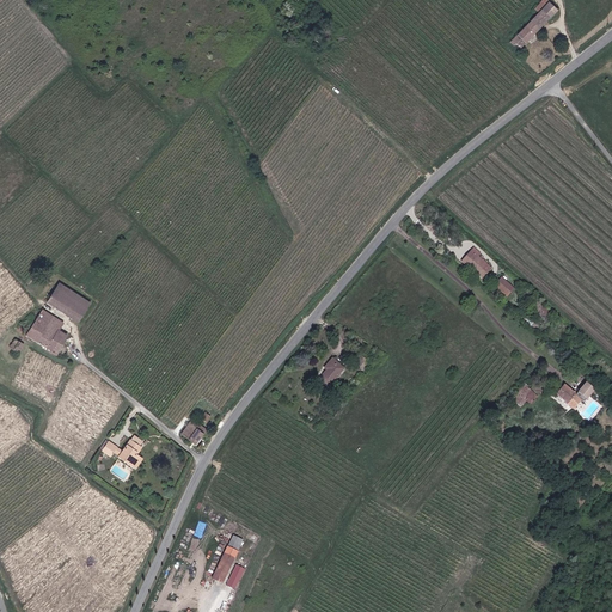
[(521,49),(551,19),(543,11),(550,2),(546,0),(544,0),(536,10),(539,14),(510,44),(514,48),(516,44),(521,49)]
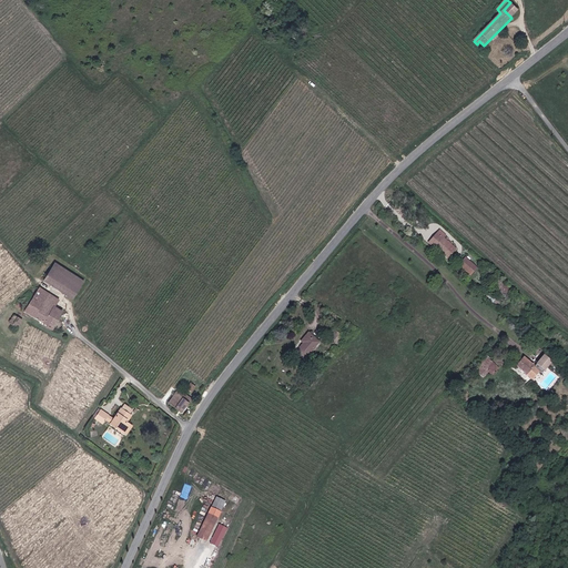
[(511,18),(518,10),(510,2),(504,10),(511,18)]
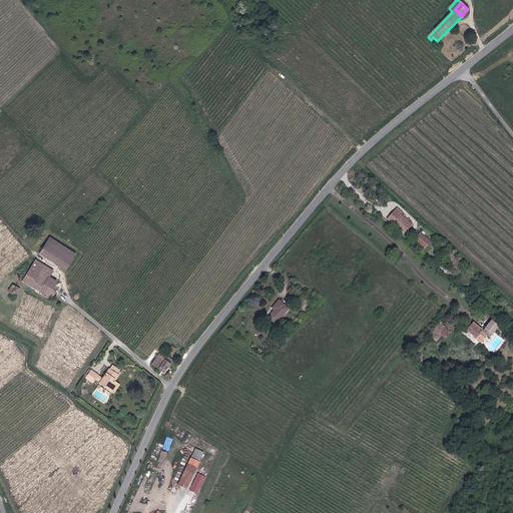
[(408,227),(411,224),(400,213),(396,210),(394,212),(395,213),(393,215),(408,227)]
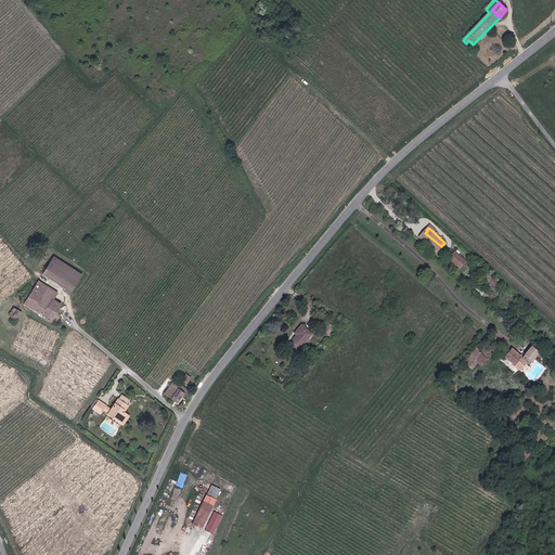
[(437,252),(441,246),(425,233),(421,239),(437,252)]
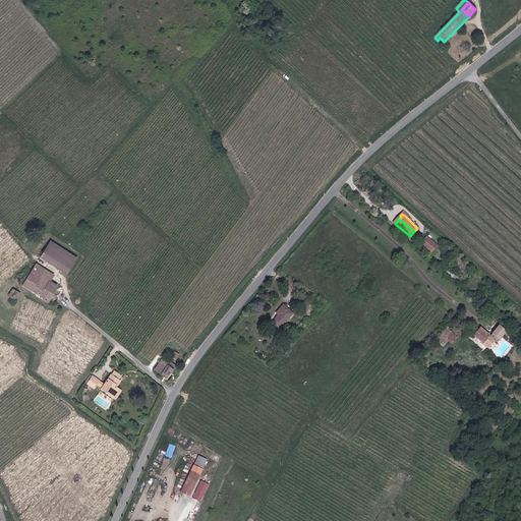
[(427,236),(423,240),(432,247),(436,243),(427,236)]
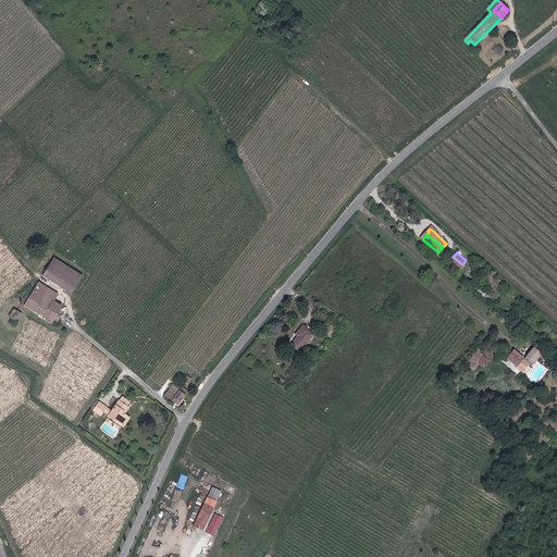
[(459,268),(462,264),(453,257),(449,260),(459,268)]
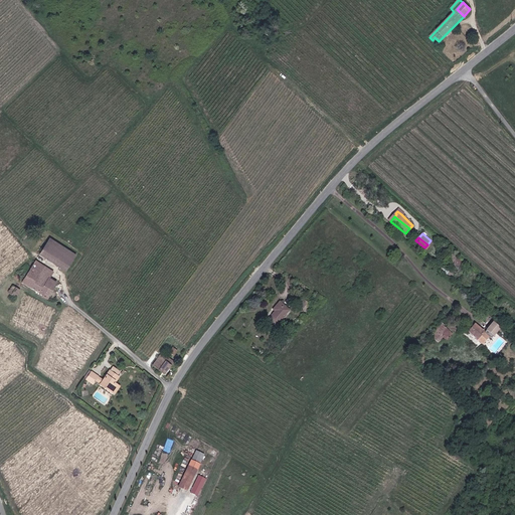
[(56,266),(67,250),(50,239),(40,255),(56,266)]
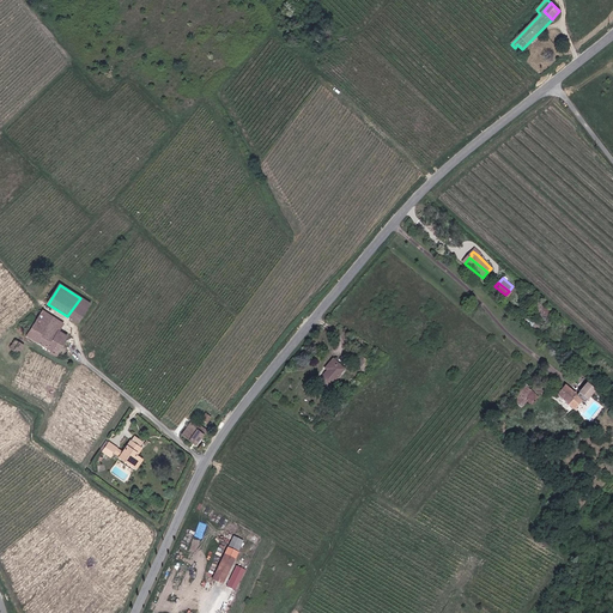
[(91,304),(80,298),(67,316),(78,323),(91,304)]
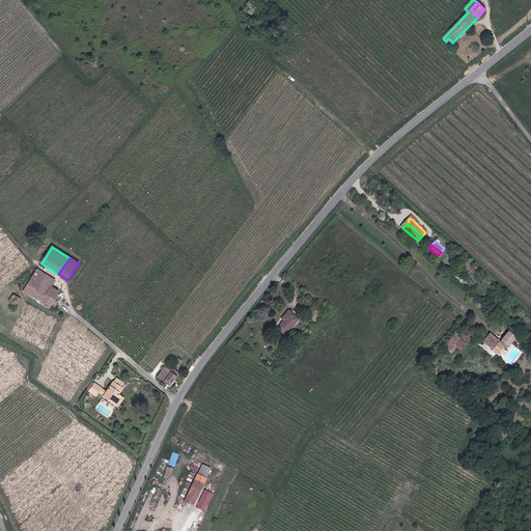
[(46,275),(37,269),(32,275),(43,281),(46,275)]
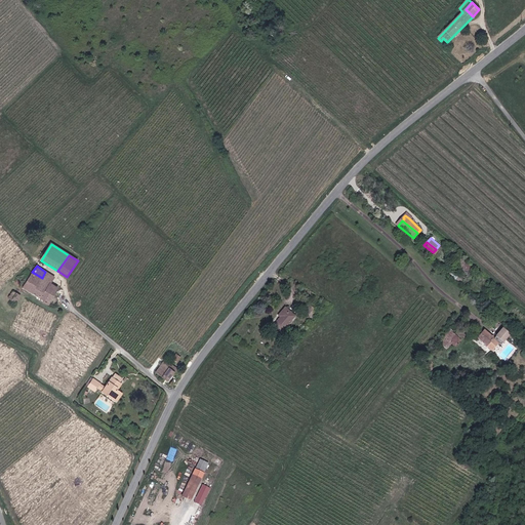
[(40,289),(37,296),(41,299),(41,300),(48,305),(57,288),(50,284),(54,278),(45,272),(42,278),(32,272),(28,279),(27,278),(25,280),(40,289)]
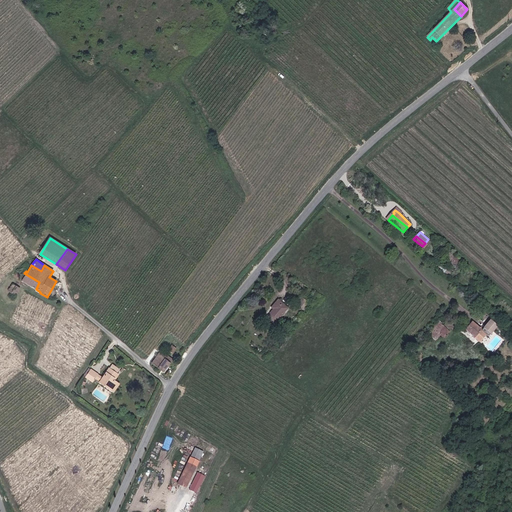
[(22,280),(36,289),(39,282),(24,273),(23,274),(25,275),(22,280)]
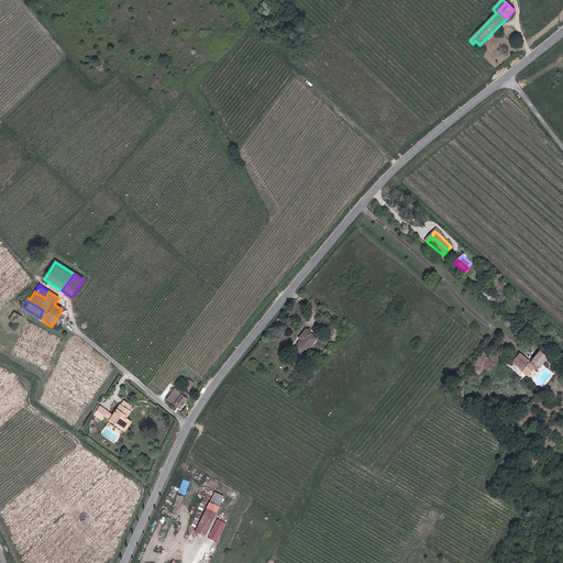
[(21,317),(13,311),(8,320),(17,324),(21,317)]
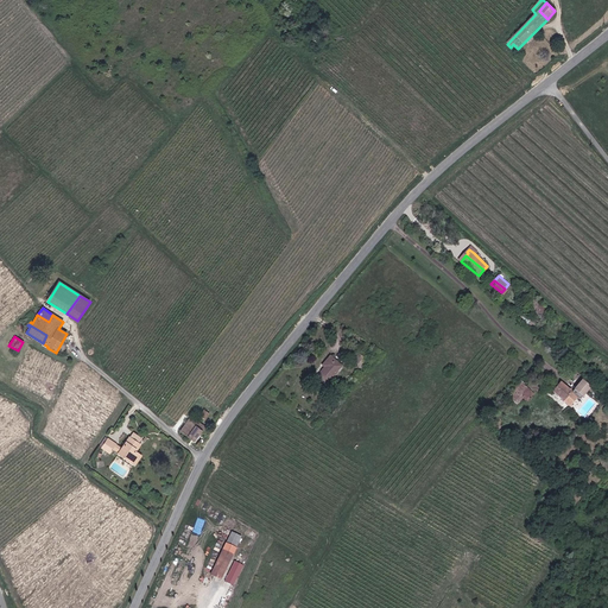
[(362,362),(367,358),(360,352),(353,360),(360,366),(362,362)]
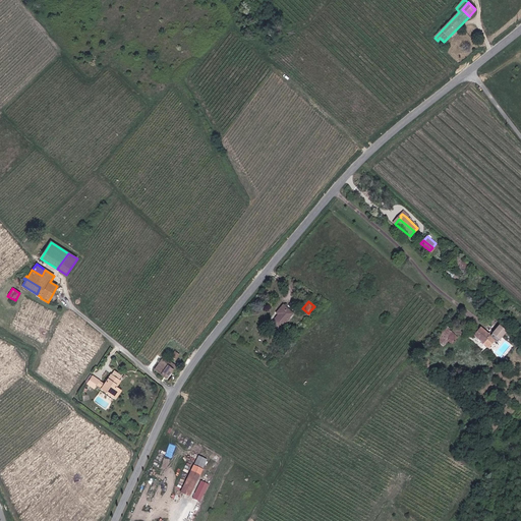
[(296,313),(286,304),(280,312),(283,315),(275,324),(283,330),(296,313)]
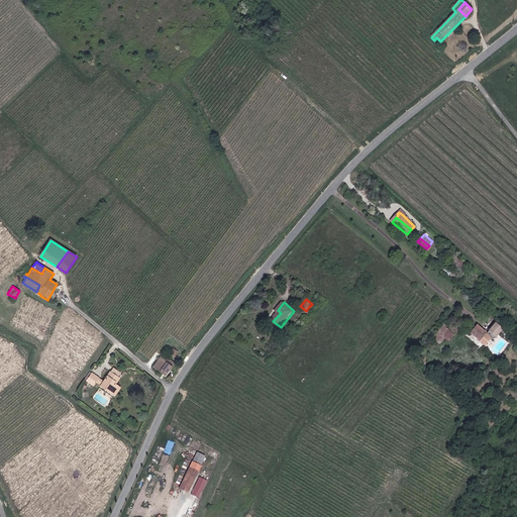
[(492,324),(484,334),(475,326),(471,330),(468,334),(482,345),(485,342),(488,338),(490,340),(499,330),(497,328),(492,324)]
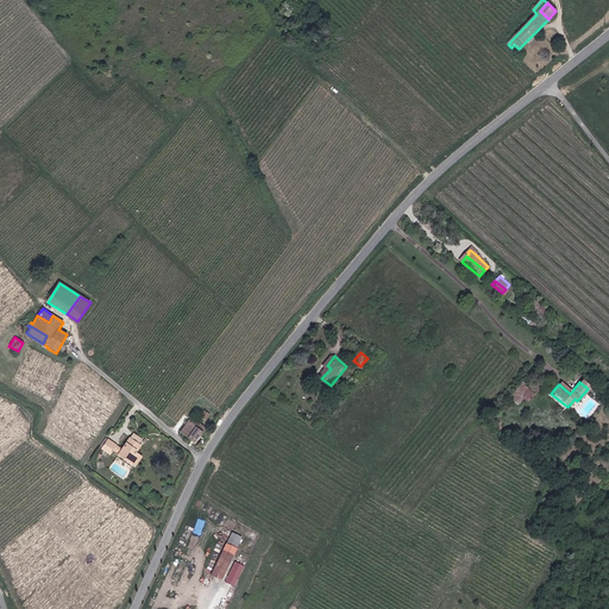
[(519,383),(510,390),(518,397),(525,389),(519,383)]
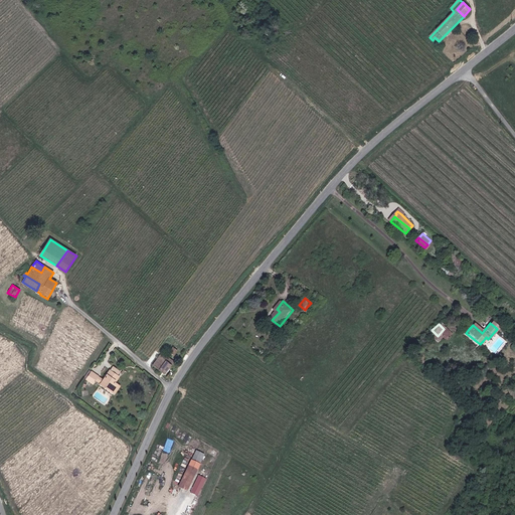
[(444,329),(438,336),(444,341),(449,335),(444,329)]
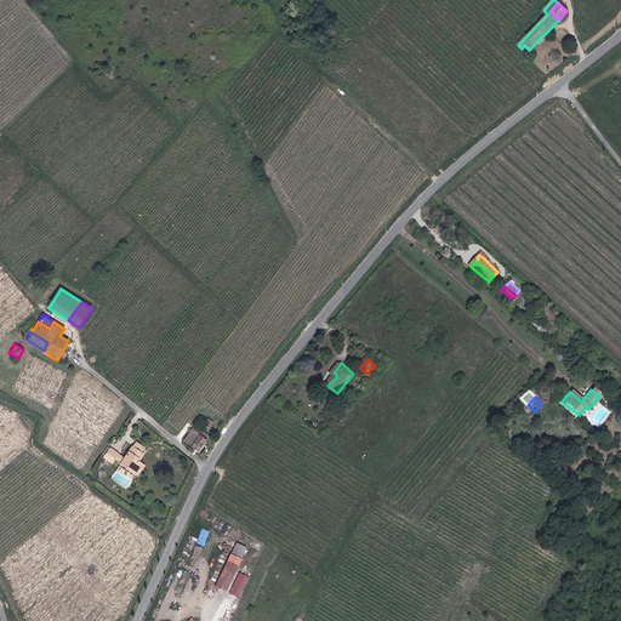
[(211,437),(199,427),(198,428),(197,427),(191,434),(184,440),(198,451),(206,440),(208,442),(211,437)]
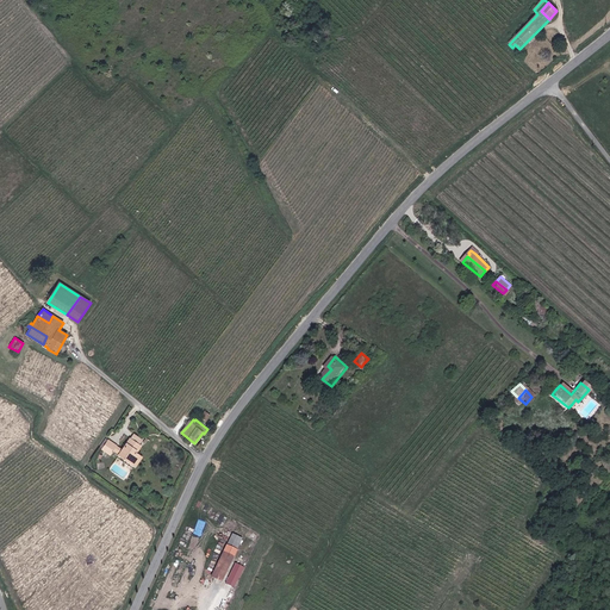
[(125,450),(124,453),(122,455),(134,464),(139,454),(137,452),(138,450),(139,452),(143,446),(132,439),(125,450)]
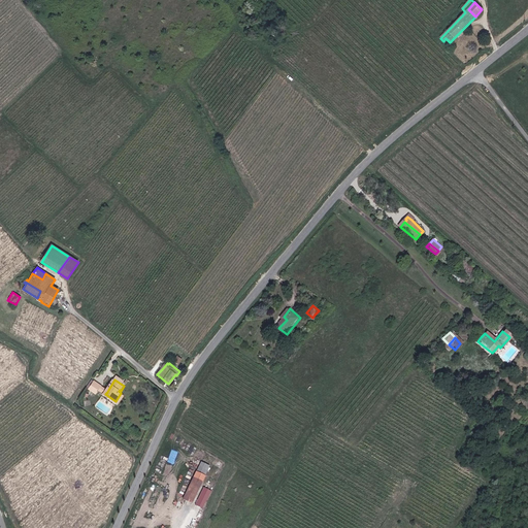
[(102,388),(103,386),(96,382),(91,389),(98,394),(102,388)]
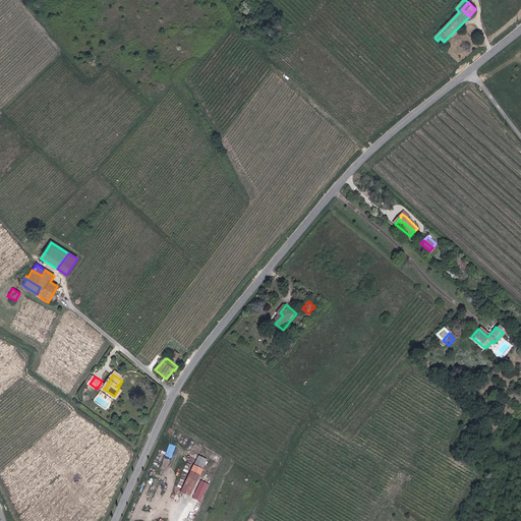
[(199,454),(194,465),(199,467),(205,457),(199,454)]
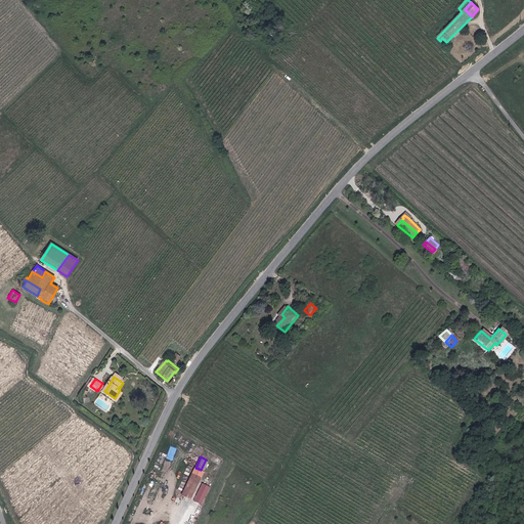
[(201,470),(195,468),(183,494),(190,497),(203,472),(201,470)]
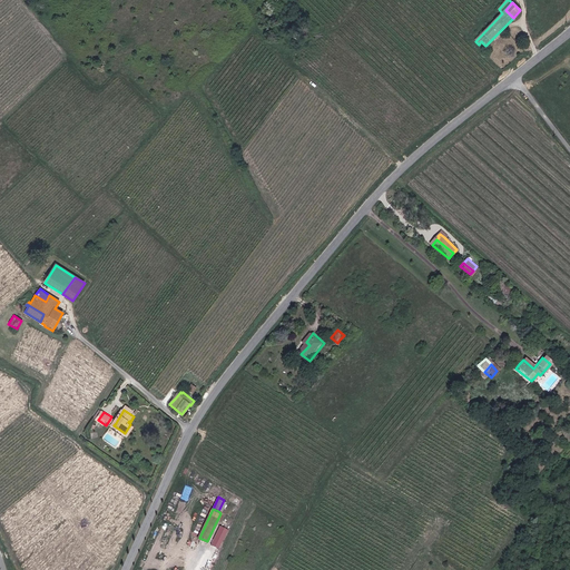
[(219,549),(227,529),(219,526),(210,546),(219,549)]
